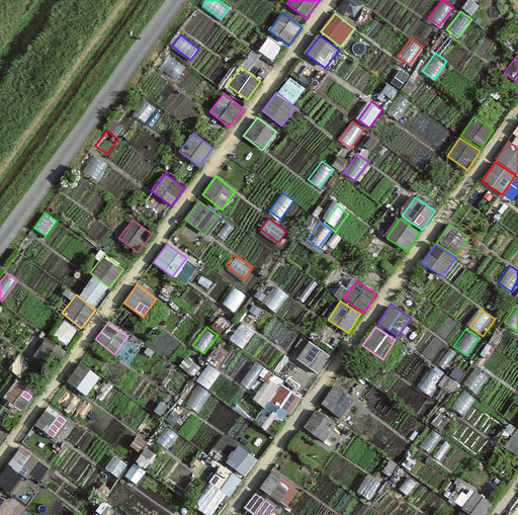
[(47,338),(33,355),(53,370),(66,352),(47,338)]
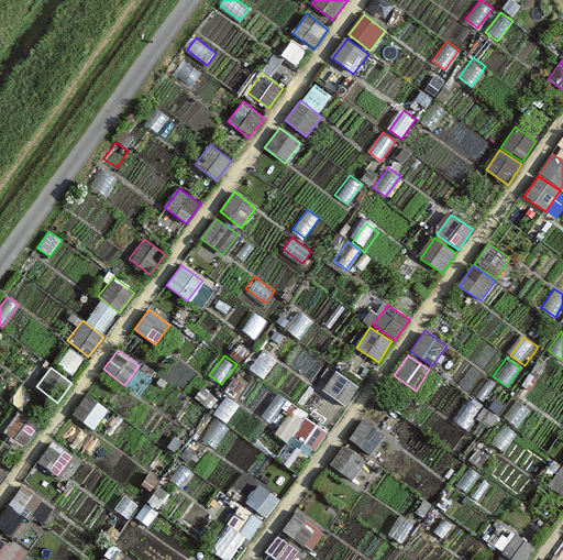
[(338,371),(323,392),(345,406),(359,386),(338,371)]
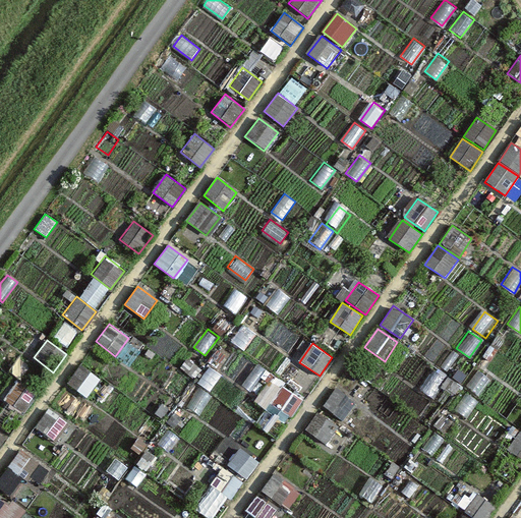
[(267,371),(254,363),(242,383),(254,391),(267,371)]
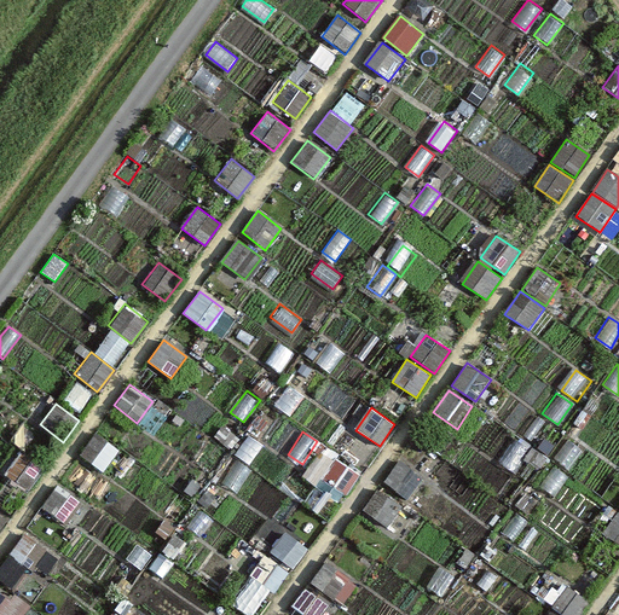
[(96,433),(79,453),(102,471),(119,450),(96,433)]
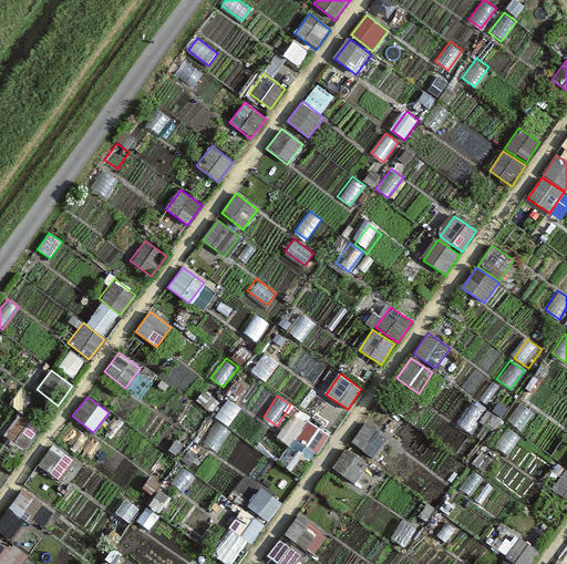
[(243,404),(229,397),(216,418),(229,426),(243,404)]
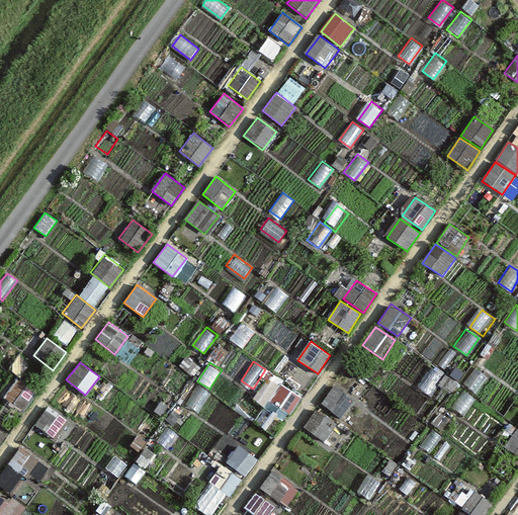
[(443,375),(430,366),(418,383),(431,393),(443,375)]
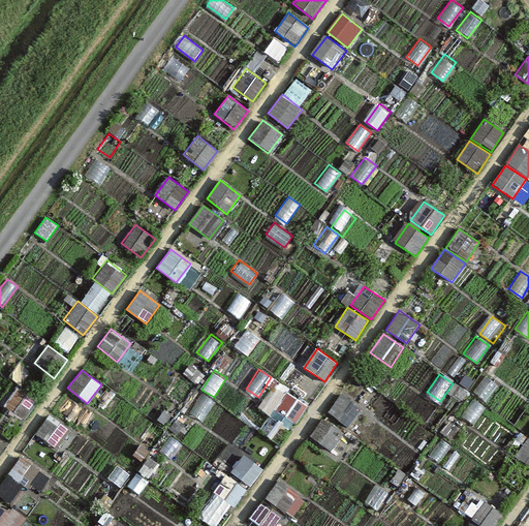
[(498,383),(485,374),(472,392),(486,401),(498,383)]
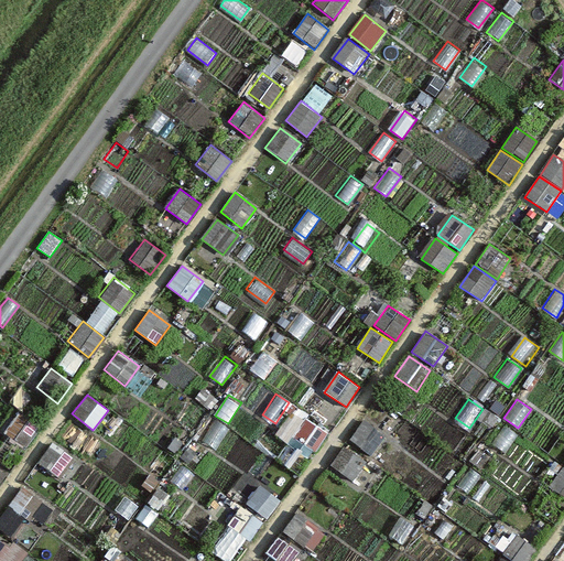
[(205,409),(192,401),(179,422),(192,430),(205,409)]
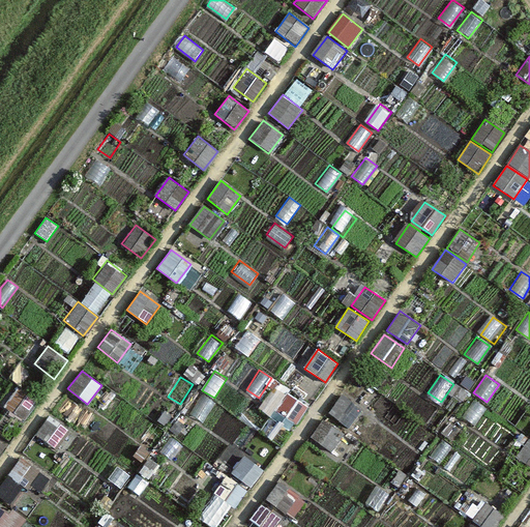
[(16,385),(2,404),(22,419),(35,401),(16,385)]
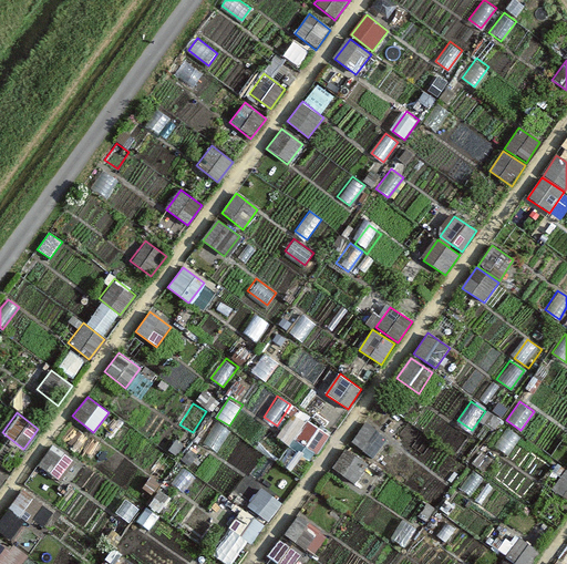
[(307,419),(292,440),(315,454),(328,434),(307,419)]
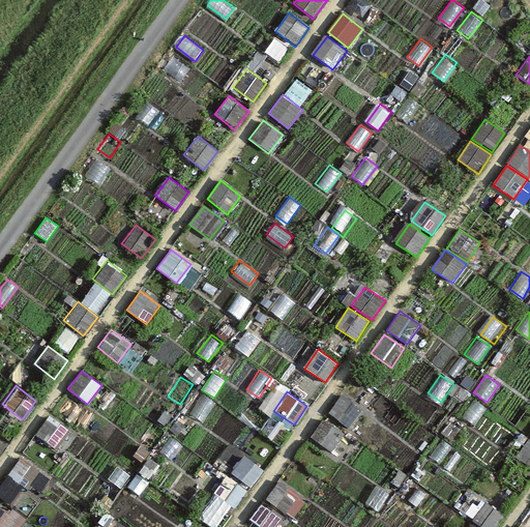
[(214,401),(202,393),(189,413),(202,420),(214,401)]
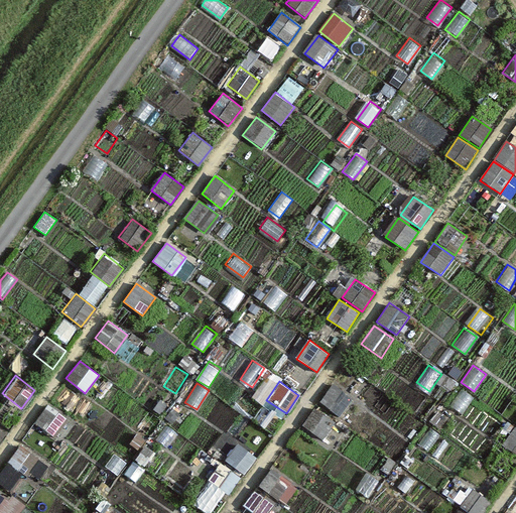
[(333,384),(319,402),(340,416),(353,397),(333,384)]
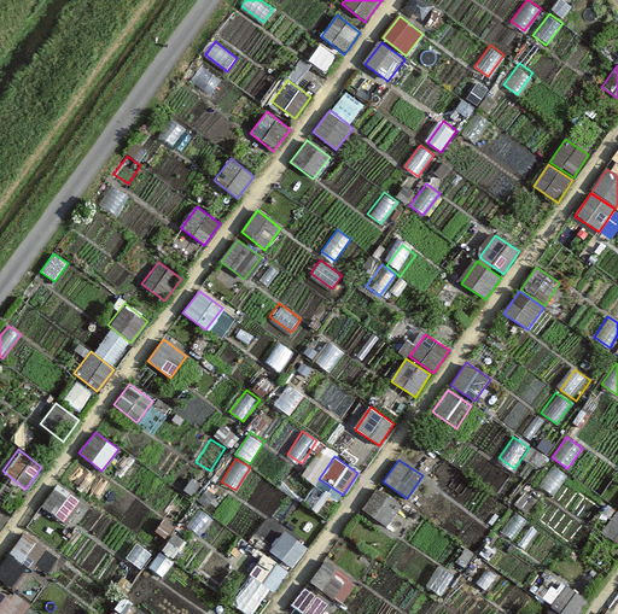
[(566,474),(551,465),(537,484),(553,495),(566,474)]
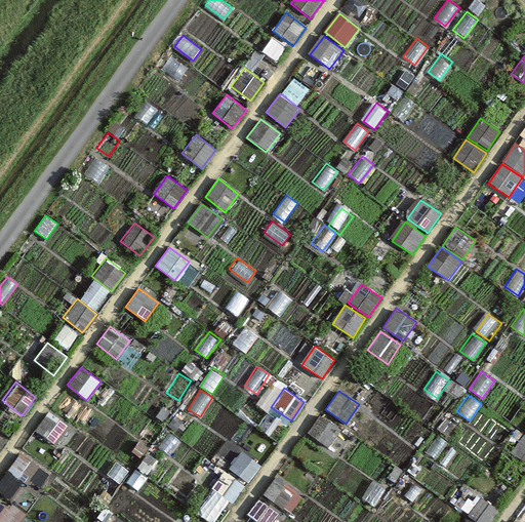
[(50,411),(36,430),(55,444),(70,427),(50,411)]
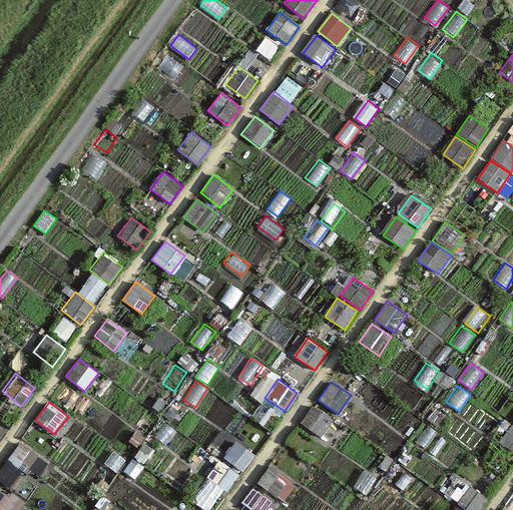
[(314,406),(301,425),(321,438),(334,420),(314,406)]
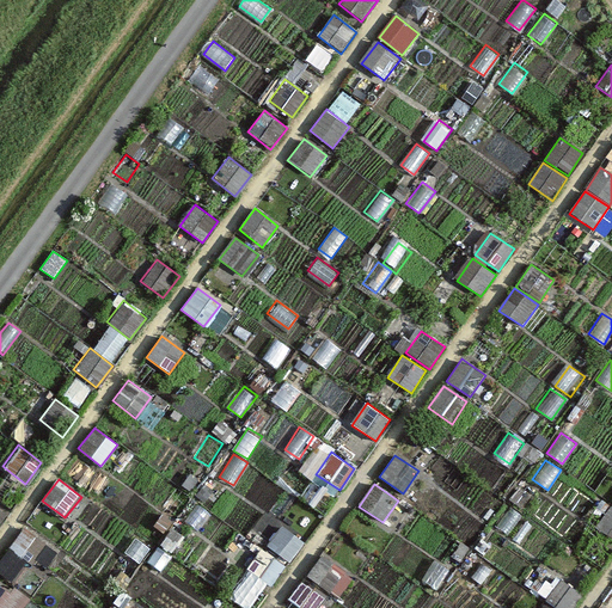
[(521,514),(509,505),(496,526),(508,534),(521,514)]
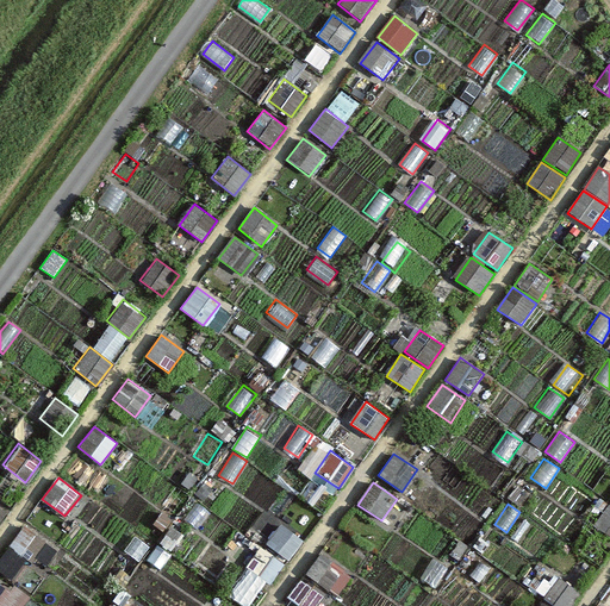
[(609,506),(607,504),(592,526),(609,538),(609,506)]
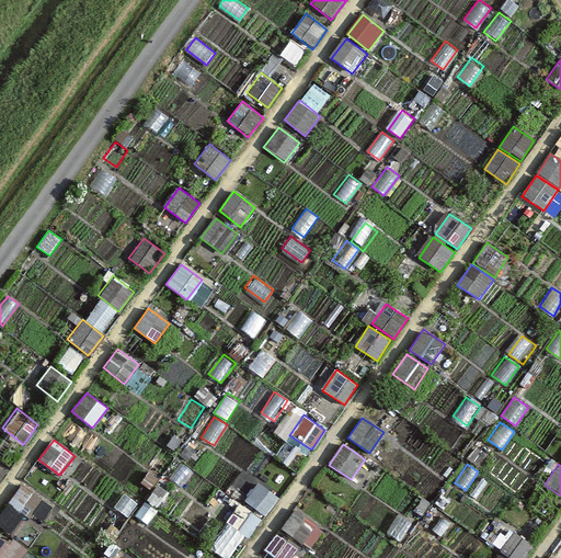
[(258,481),(243,502),(265,516),(279,497),(258,481)]
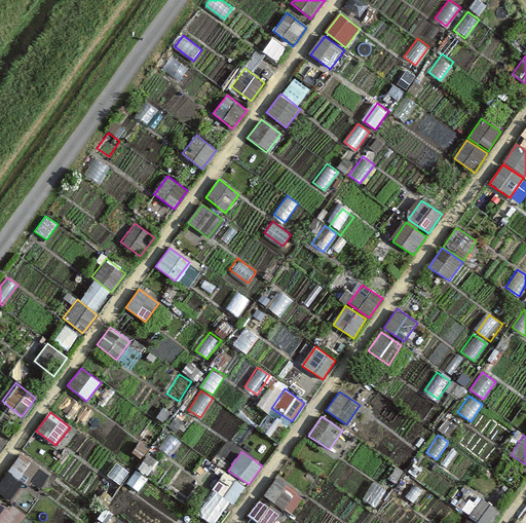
[(22,454),(7,472),(27,487),(41,469),(22,454)]
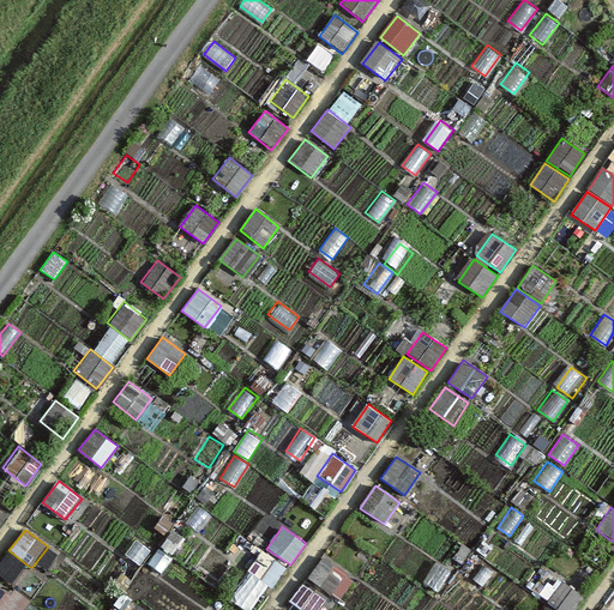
[(149,550),(136,541),(125,554),(138,563),(149,550)]
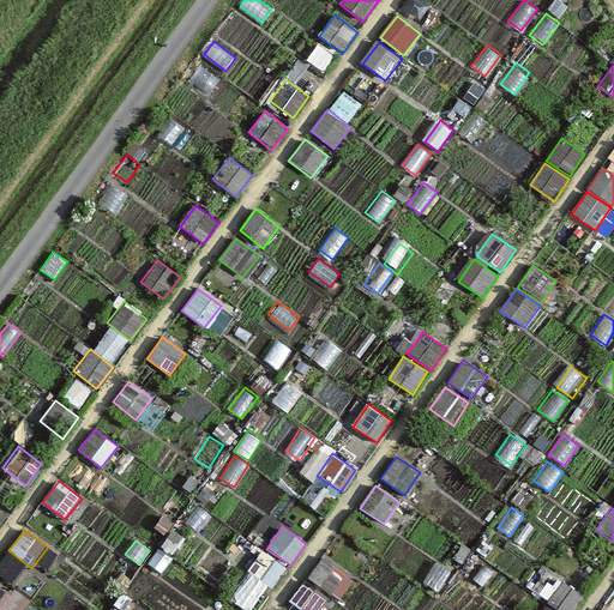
[(172,559),(158,548),(148,562),(161,572),(172,559)]
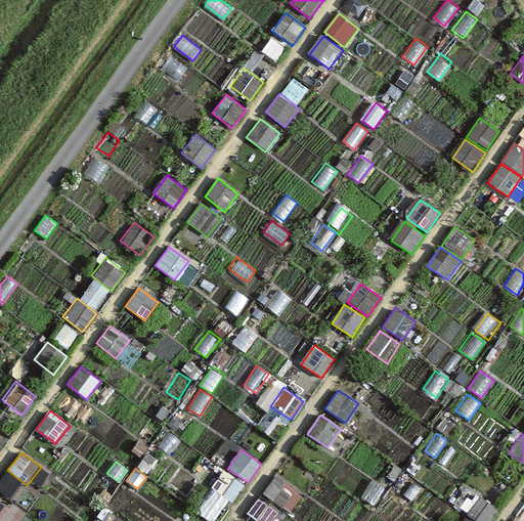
[(224,471),(211,489),(231,504),(245,484),(224,471)]
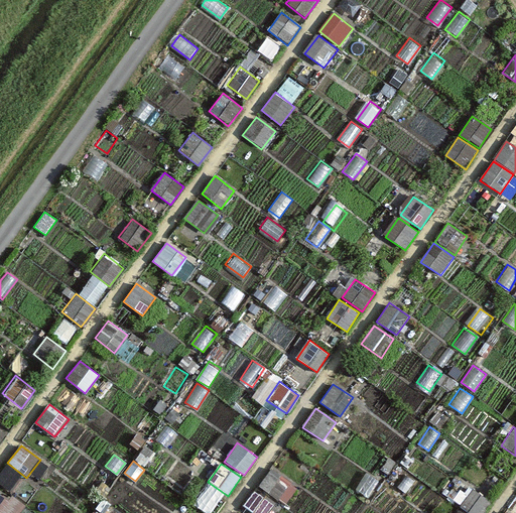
[(271,469),(258,488),(278,501),(290,482),(271,469)]
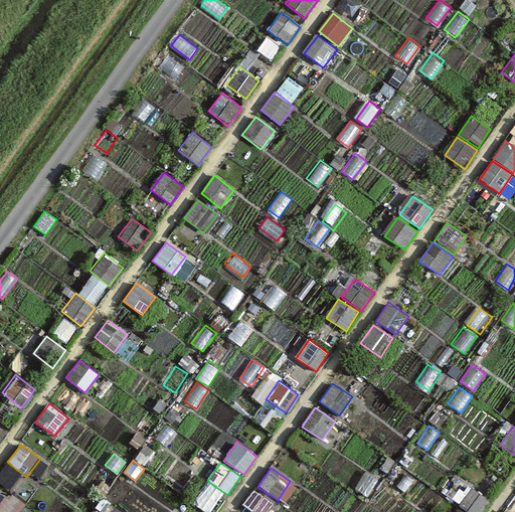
[(376,479),(363,470),(352,487),(365,496),(376,479)]
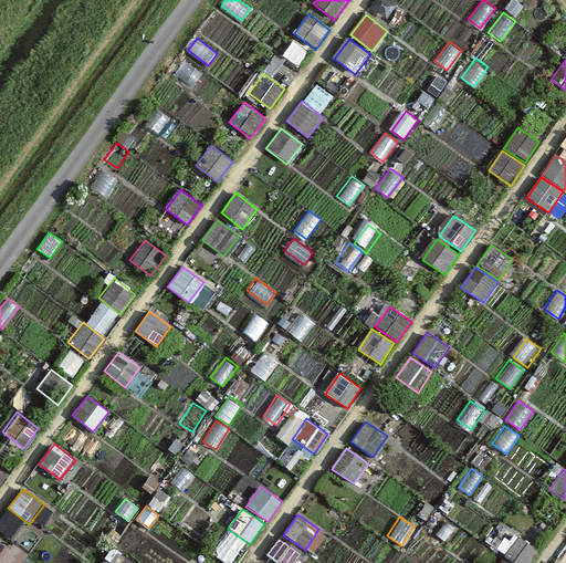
[(519,537),(505,556),(513,562),(532,562),(541,551),(519,537)]
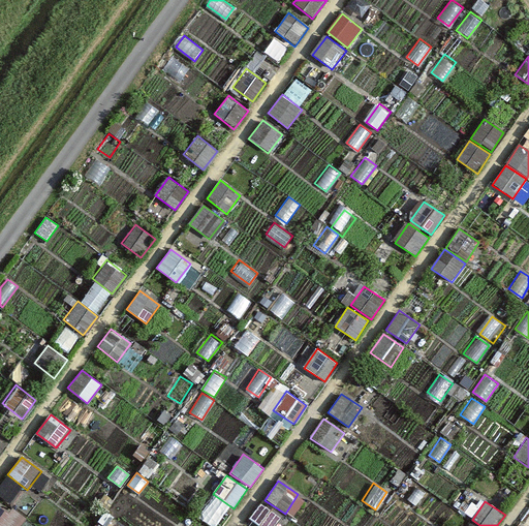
[(261,502),(249,522),(254,525),(275,525),(282,517),(261,502)]
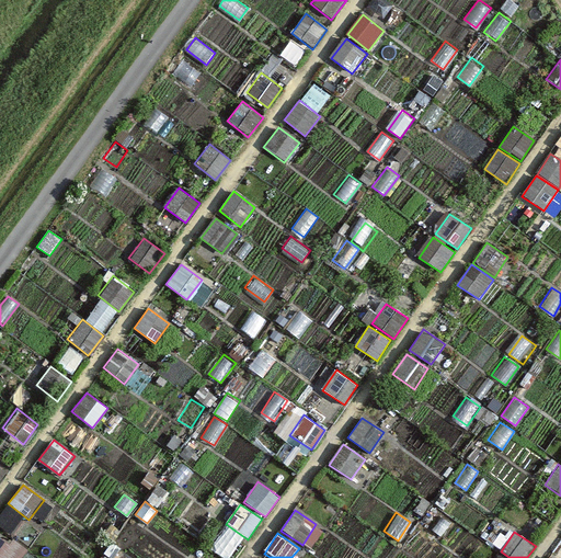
[(0,537),(0,557),(10,545),(0,537)]
